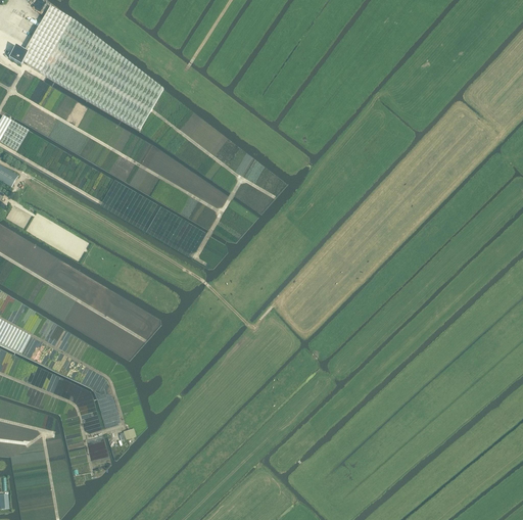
[(10,54),(9,55),(21,62),(22,60),(24,61),(34,66),(41,71),(72,17),(50,5),(39,25),(34,33),(28,44),(25,49),(24,49),(22,49),(16,46),(11,54),(10,54)]
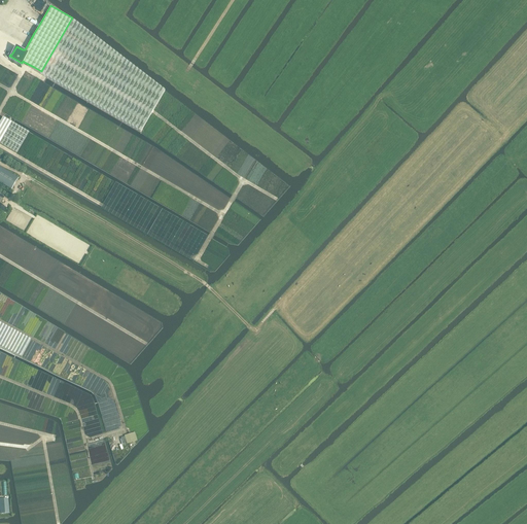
[(78,21),(72,18),(41,71),(141,129),(165,89),(78,21)]
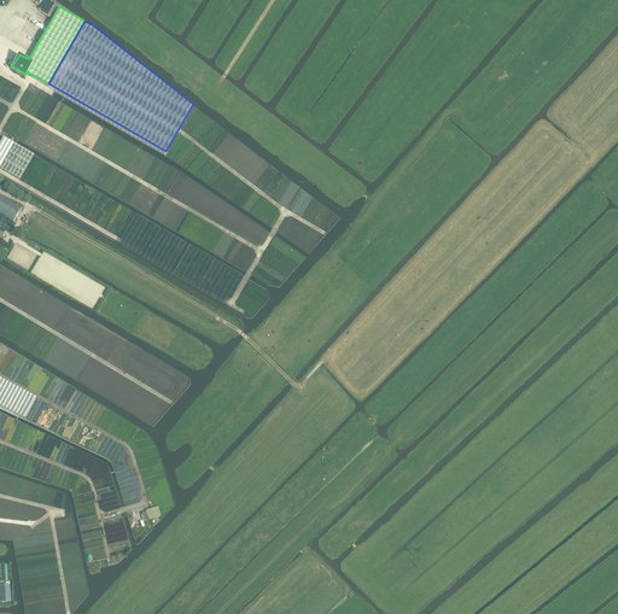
[(0,164),(19,176),(34,152),(4,134),(0,140),(0,164)]
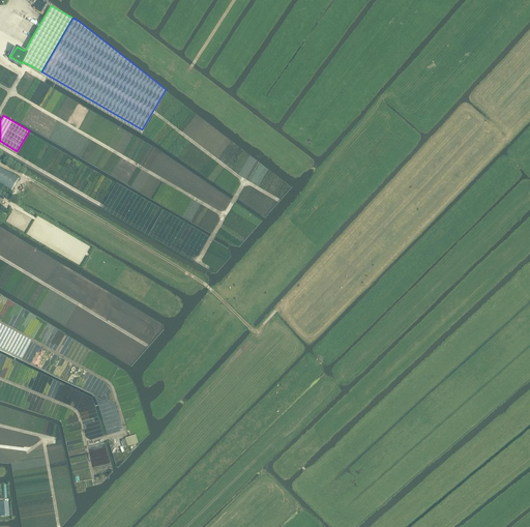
[(0,166),(0,179),(11,187),(18,177),(0,166)]
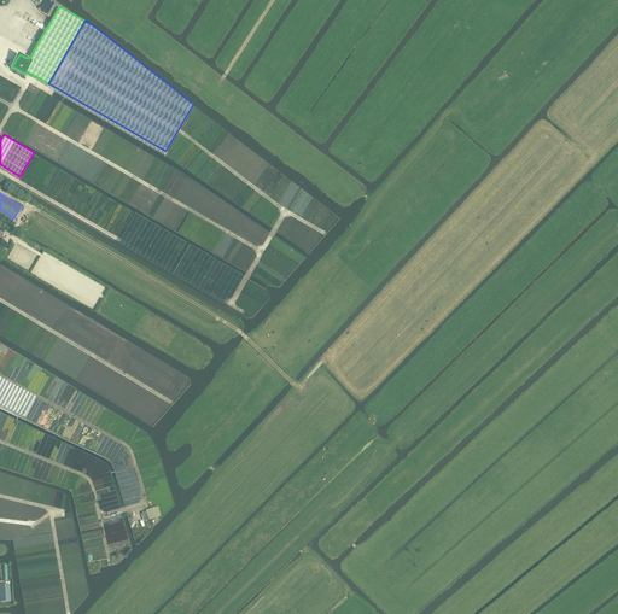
[(0,403),(24,415),(36,395),(0,374),(0,403)]
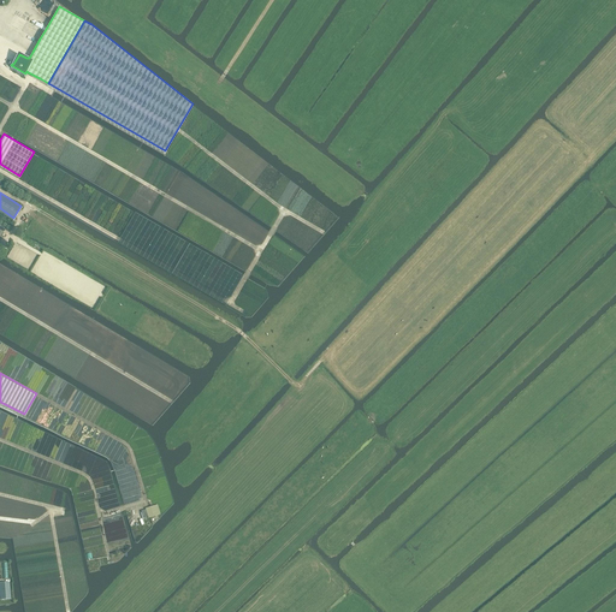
[(158,503),(146,506),(146,507),(148,514),(148,515),(160,511),(158,503)]
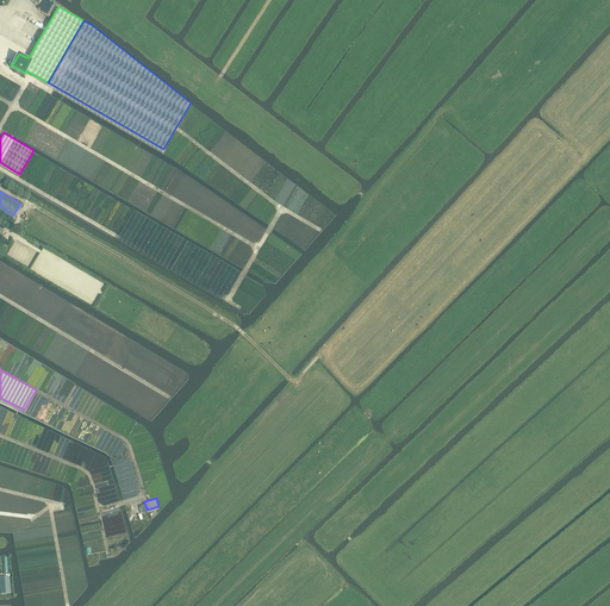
[(0,579),(1,579),(1,588),(11,587),(10,574),(0,574),(0,579)]
